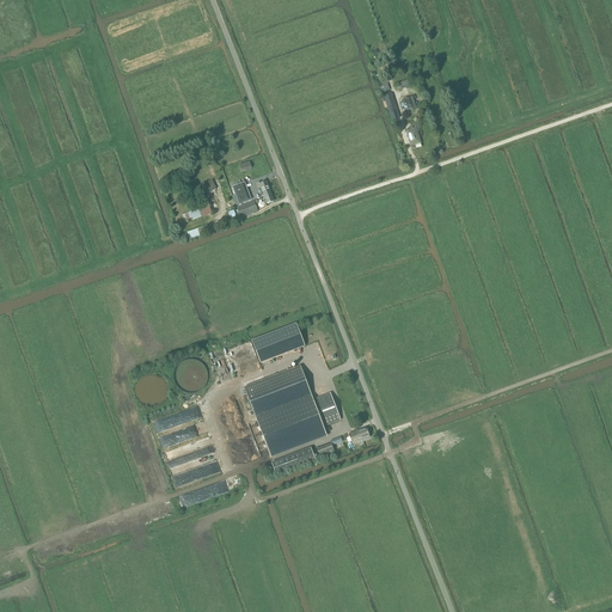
[(401,104),(402,110),(408,110),(412,109),(412,110),(416,109),(411,97),(404,101),(401,104)]
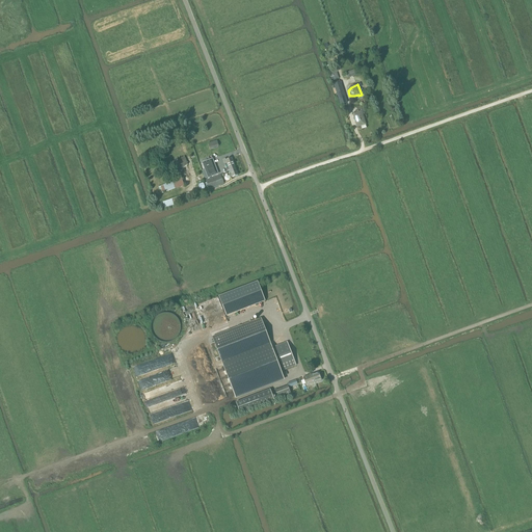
[(342,86),(336,88),(341,105),(347,103),(342,86)]
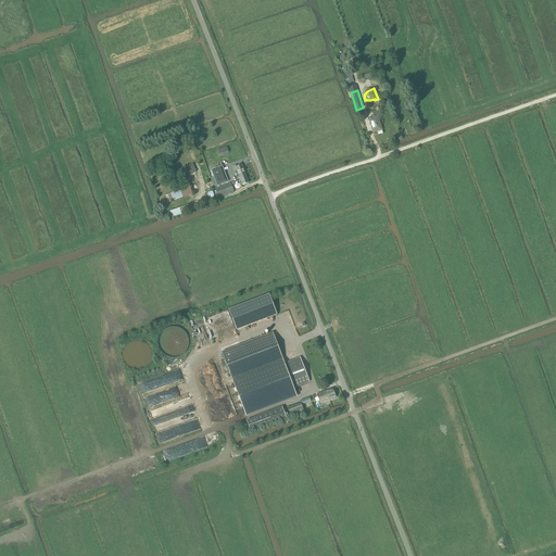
[(373,116),(373,118),(369,119),(374,133),(377,131),(379,135),(383,134),(379,119),(381,118),(379,114),(373,116)]
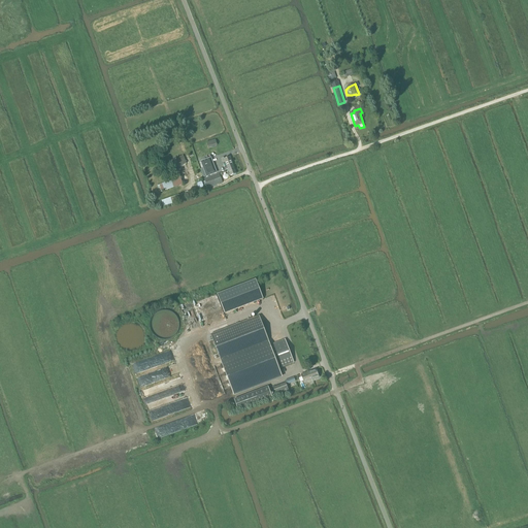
[(184,156),(170,161),(173,169),(187,164),(184,156)]
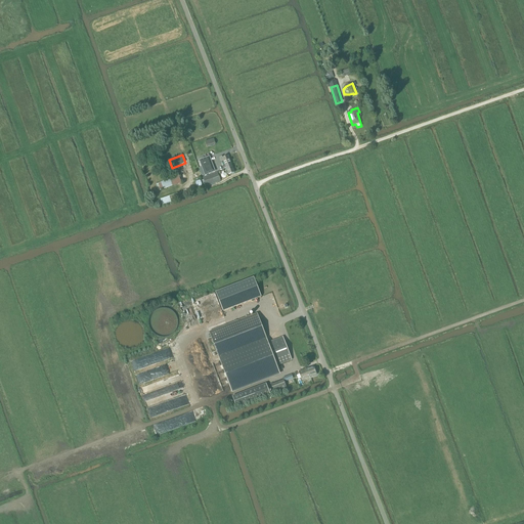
[(231,165),(227,156),(223,158),(223,157),(220,158),(221,162),(223,161),(225,166),(225,167),(231,165)]
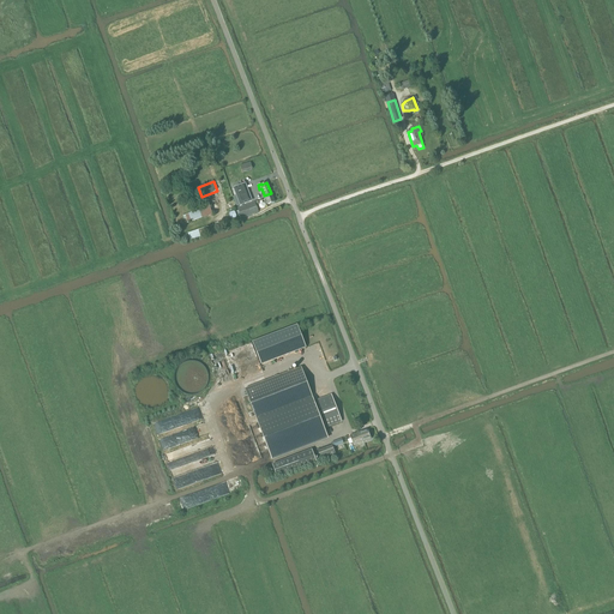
[(246,184),(234,188),(240,206),(252,202),(246,184)]
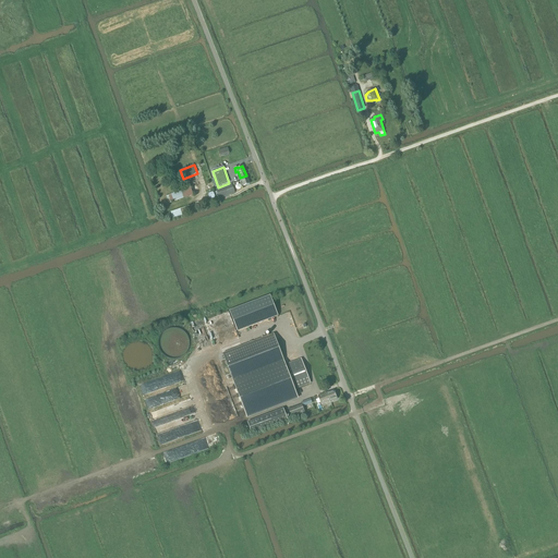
[(237,178),(238,180),(241,179),(242,182),(241,182),(241,183),(240,184),(241,187),(250,184),(246,176),(240,178),(240,177),(237,178)]
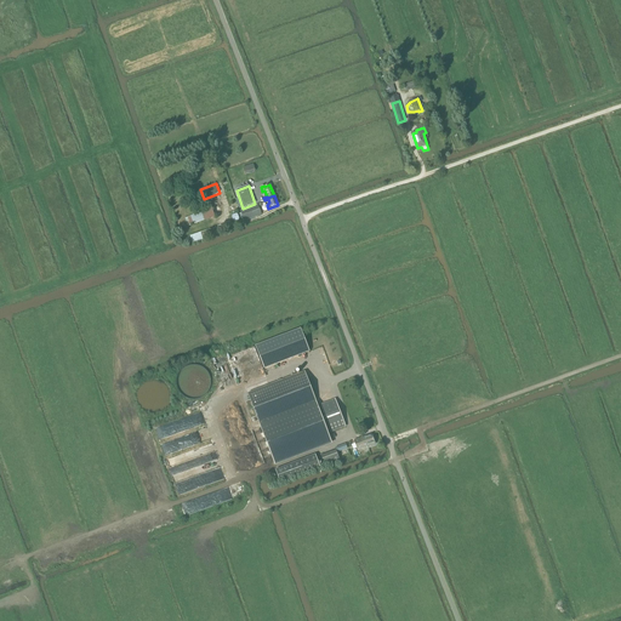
[(232,216),(234,222),(239,221),(239,220),(243,218),(244,221),(262,215),(258,205),(240,211),(241,214),(238,215),(237,214),(232,216)]
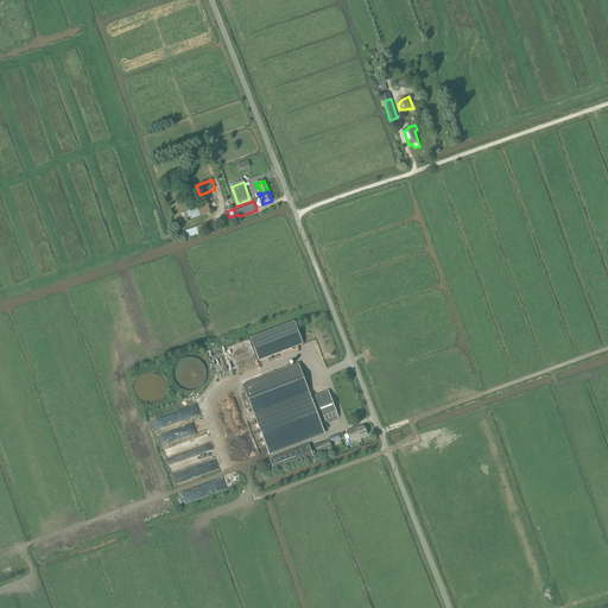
[(197,208),(181,214),(184,222),(210,213),(207,203),(196,207),(197,208)]
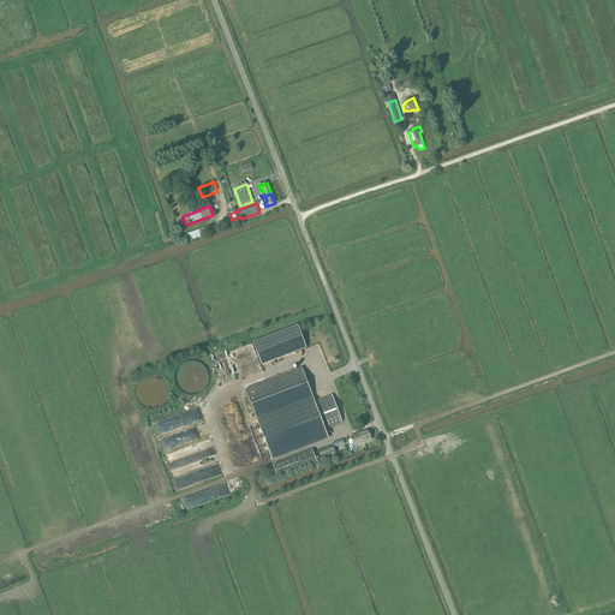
[(214,226),(189,234),(191,240),(216,232),(214,226)]
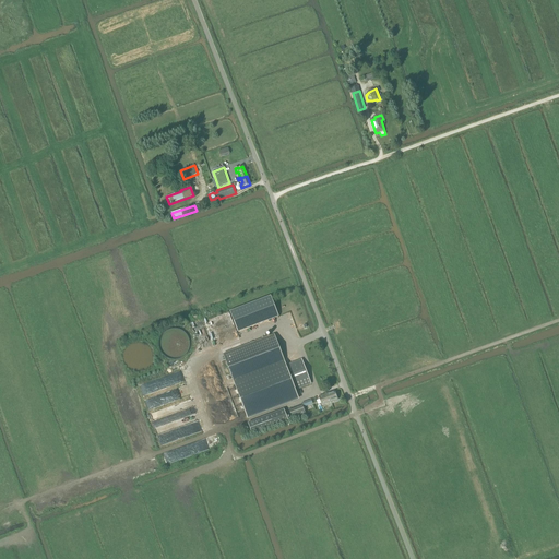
[(271,296),(230,311),(238,332),(278,317),(271,296)]
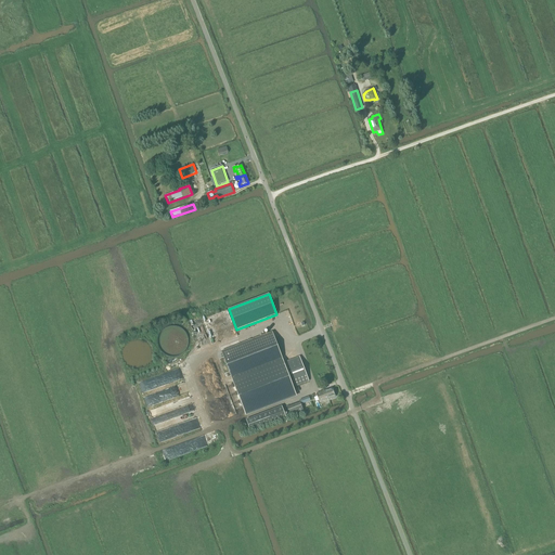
[(272,333),(221,351),(231,378),(278,360),(283,359),(272,333)]
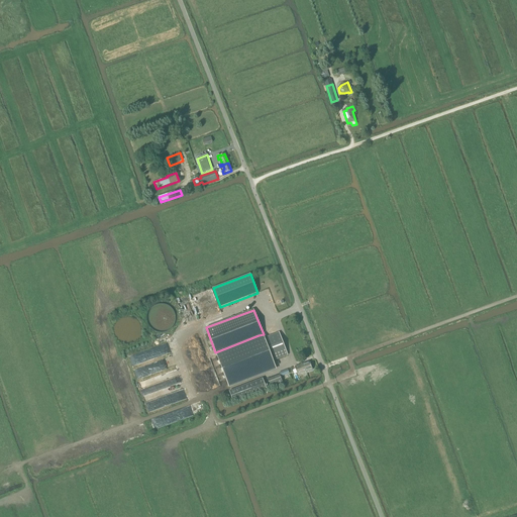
[(259,335),(215,352),(229,388),(277,370),(274,360),(288,355),(279,332),(265,337),(264,334),(259,335)]
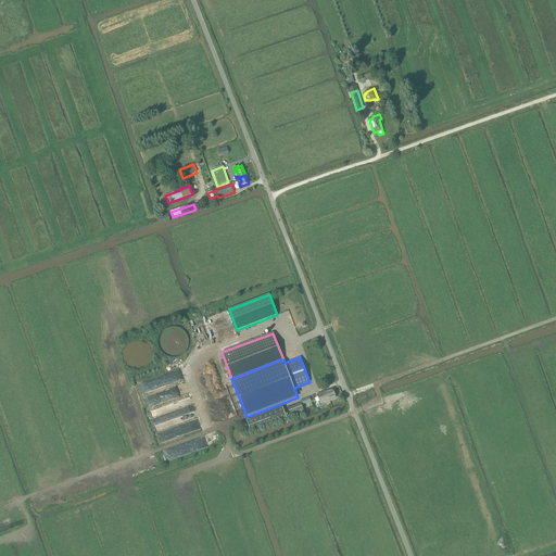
[(336,397),(332,389),(317,394),(320,404),(336,397)]
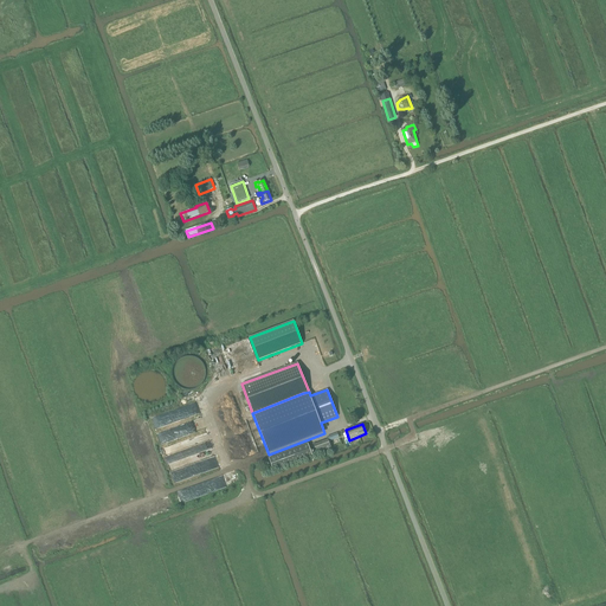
[(328,439),(314,445),(318,456),(333,450),(328,439)]
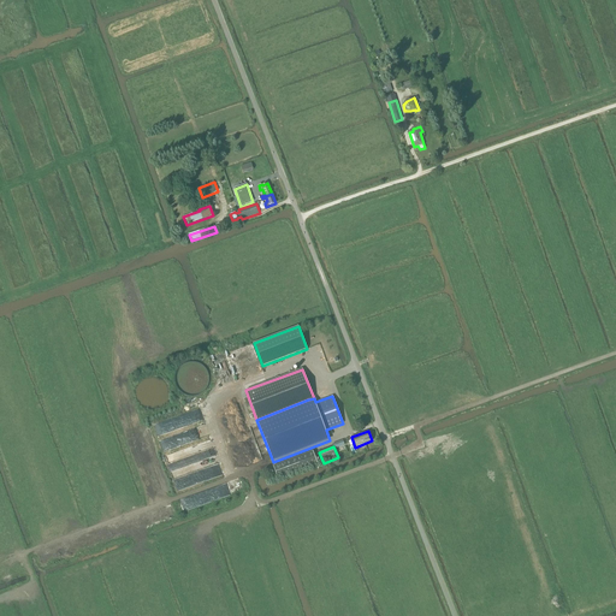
[(313,451),(273,466),(278,479),(318,463),(313,451)]
